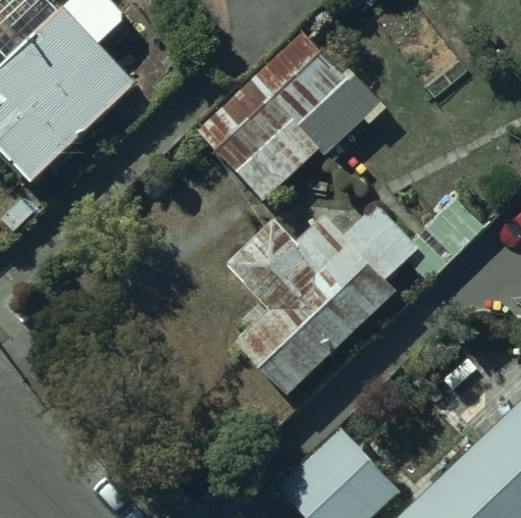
[(0,152),(31,186),(136,88),(96,45),(125,17),(109,0),(71,0),(59,11),(48,0),(0,0),(0,152)]
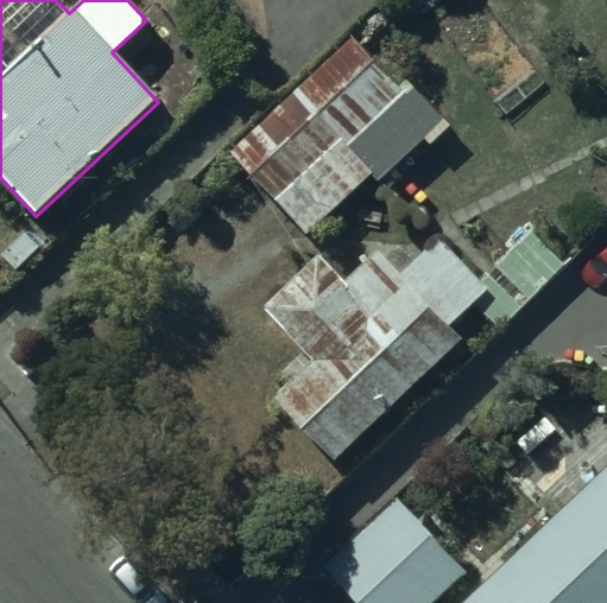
[(227,153),(305,230),(373,172),(347,144),(400,96),(348,37),(227,153)]
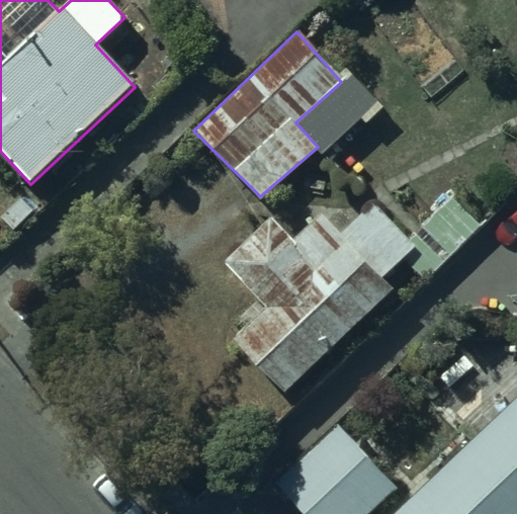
[(266,307),(234,340),(287,394),(394,288),(383,277),(414,248),(371,204),(341,235),(323,217),(297,242),(273,218),(226,265),(266,307)]
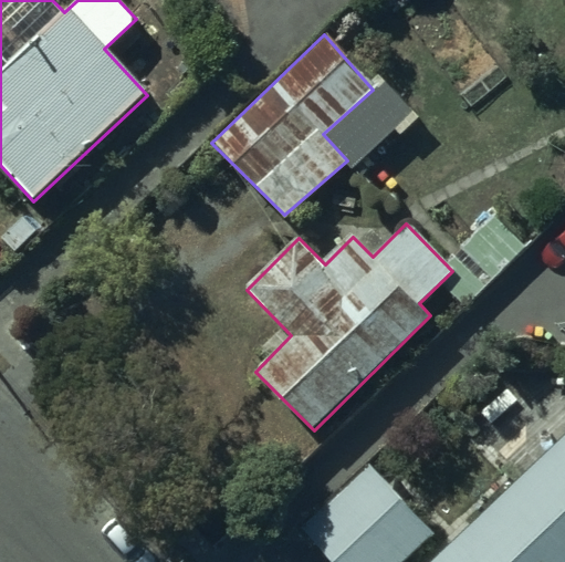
[(564,561),(564,434),(430,561),(564,561)]
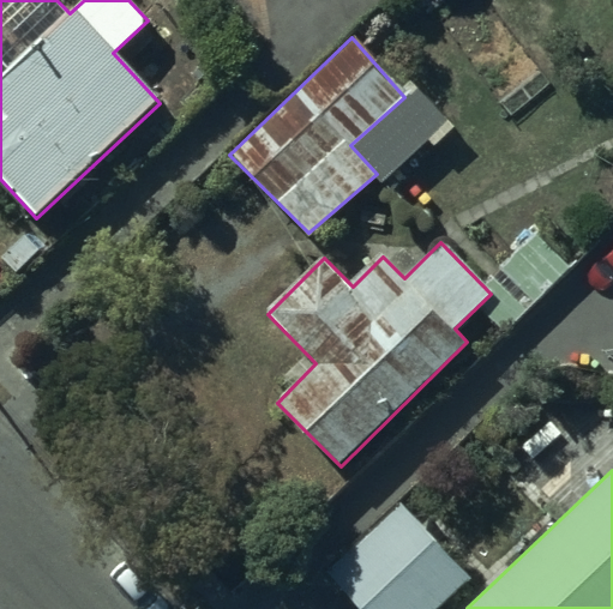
[(401,504),(326,571),(362,608),(437,608),(472,577),(401,504)]
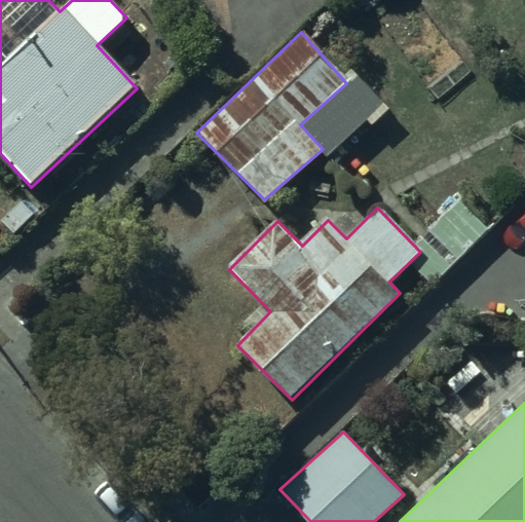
All buildings are outlined.
